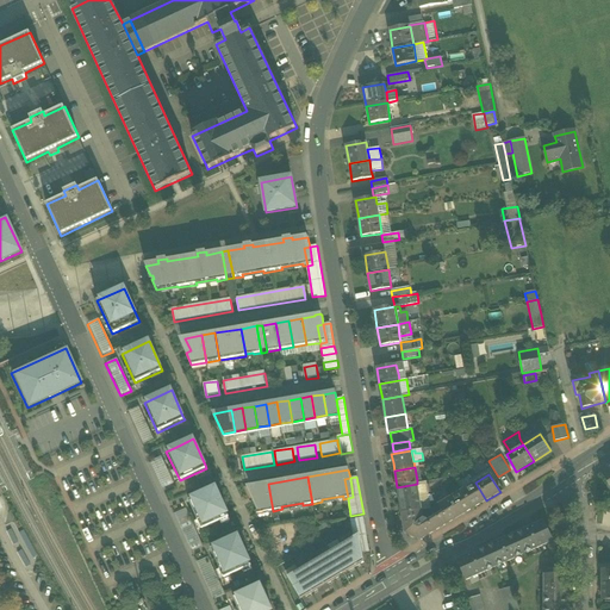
[(473,508),(486,500),(475,483),(462,490),(473,508)]
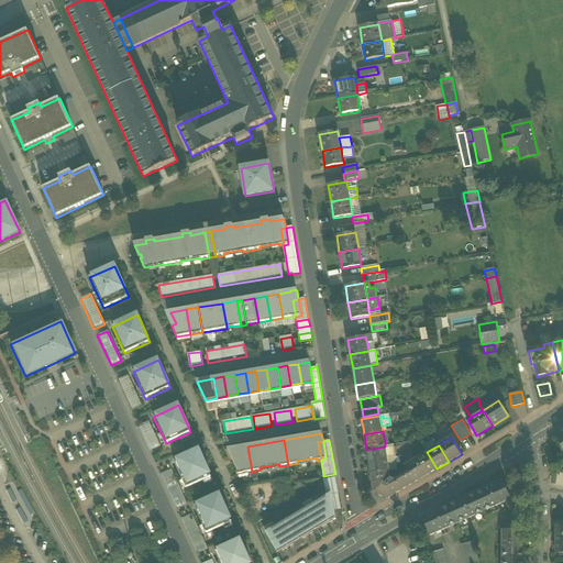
[(243,473),(252,472),(247,446),(231,449),(236,462),(233,463),(238,472),(243,471),(243,473)]
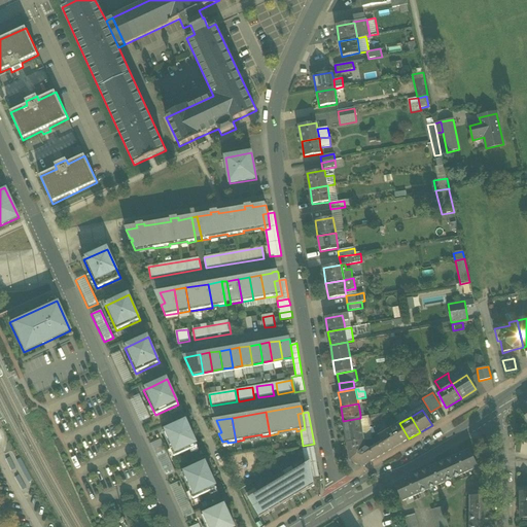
[(345,430),(362,427),(360,420),(360,418),(343,421),(345,430)]
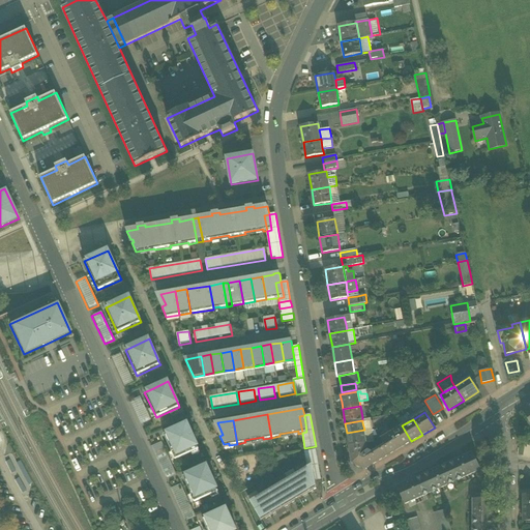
[(164,435),(175,460),(199,449),(198,446),(187,423),(167,433),(167,434),(164,435)]
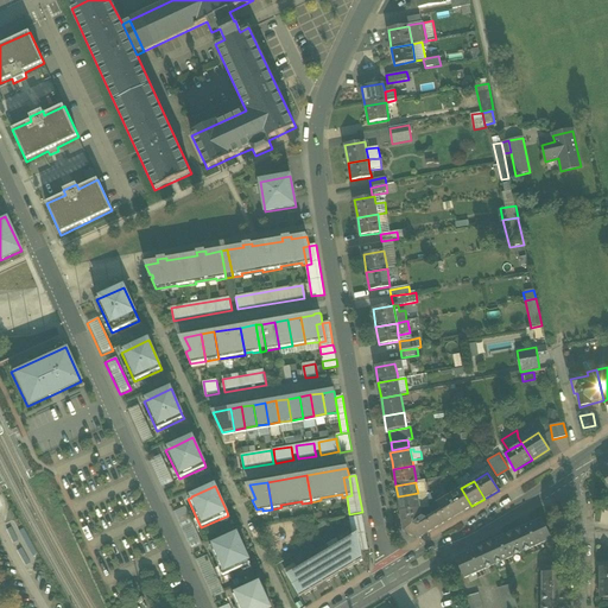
[(458,514),(472,506),(461,488),(448,496),(458,514)]
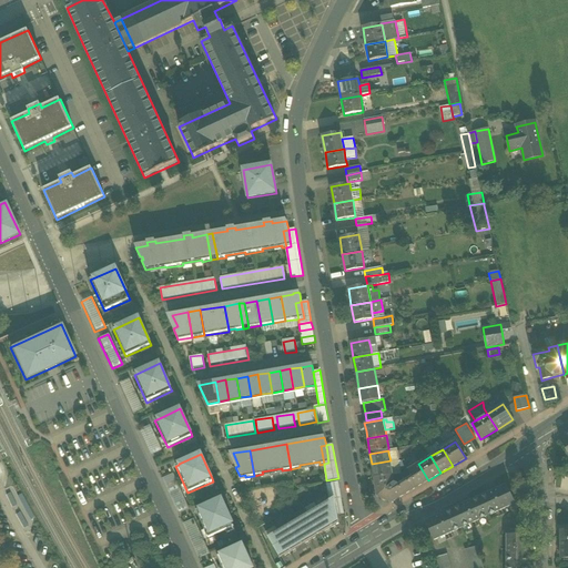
[(397,459),(391,460),(392,472),(399,470),(397,459)]
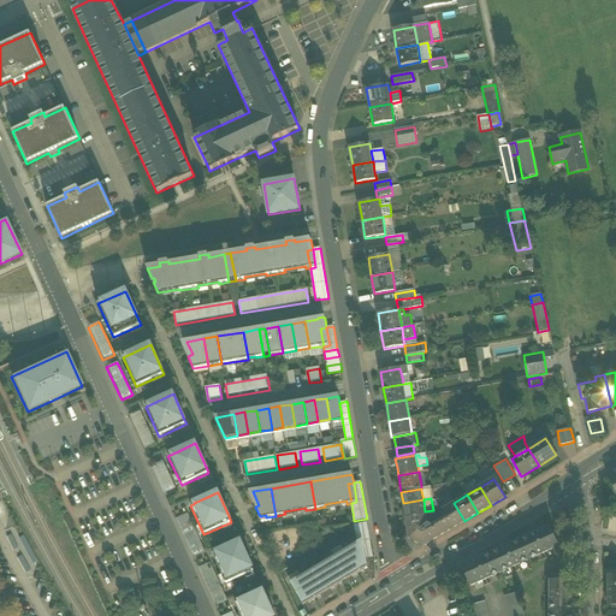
[(426,515),(425,511),(424,499),(403,503),(406,519),(426,515)]
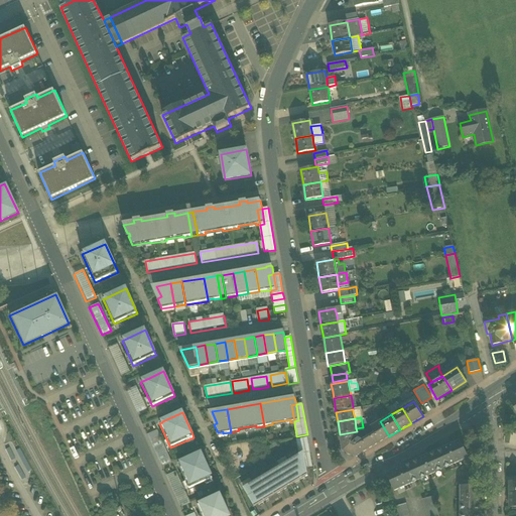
[(374,445),(389,436),(380,421),(370,427),(374,433),(369,437),(374,445)]
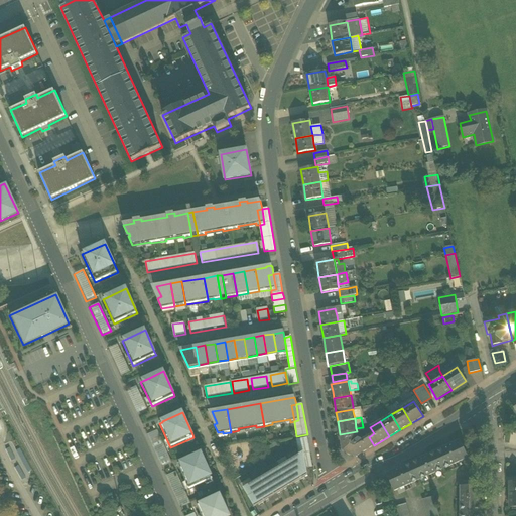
[(355,457),(374,445),(369,437),(363,440),(358,438),(357,431),(340,434),(343,450),(355,457)]
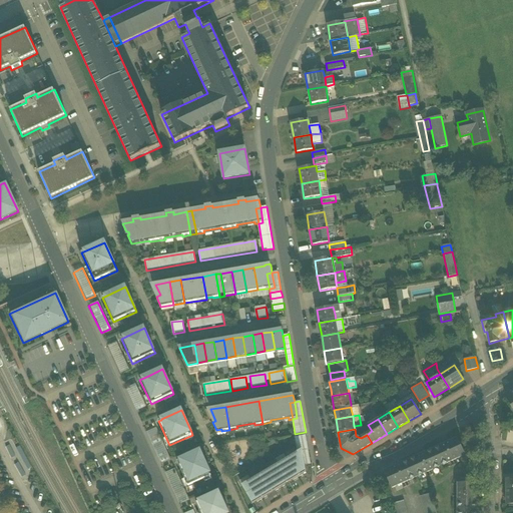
[(295,437),(298,453),(302,451),(305,466),(311,465),(306,435),(295,437)]
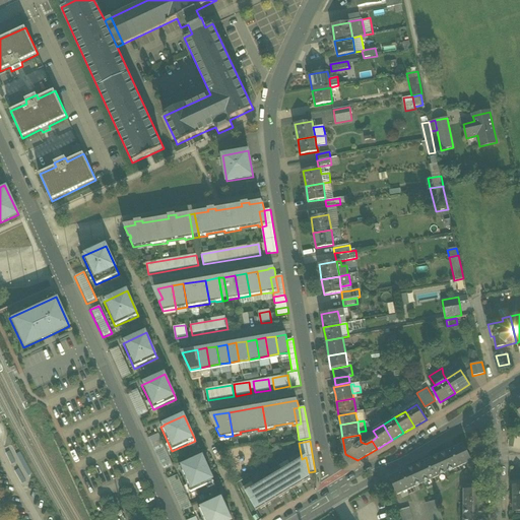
[(463,444),(451,450),(459,466),(471,461),(463,444)]
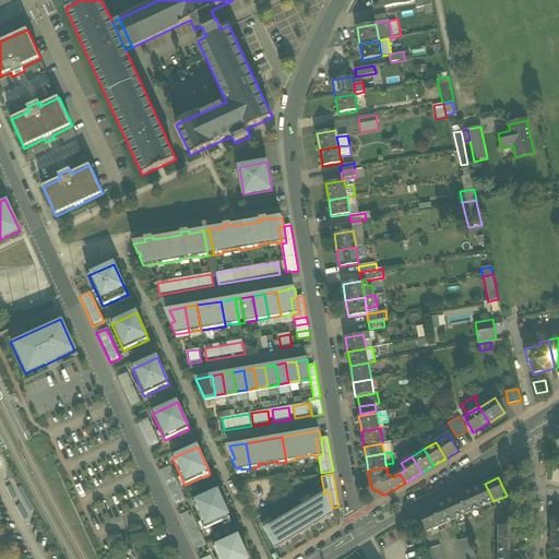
[(480,508),(494,501),(485,484),(472,489),(480,508)]
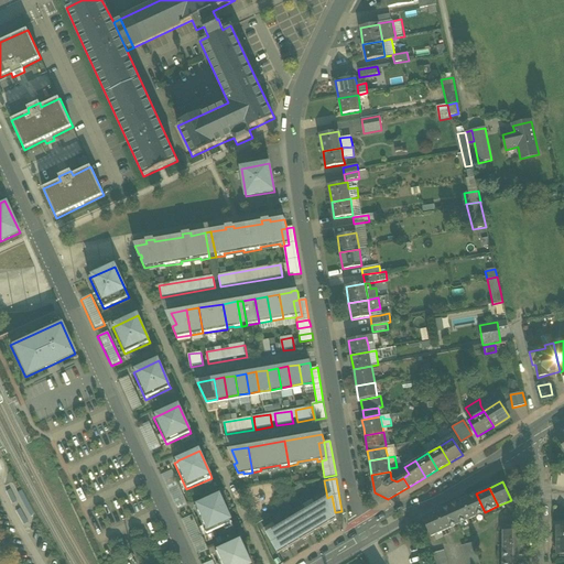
[(472,518),(485,512),(476,494),(463,500),(472,518)]
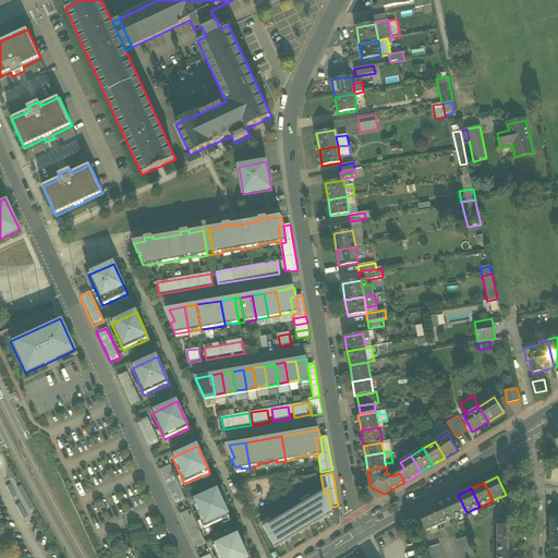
[(193,502),(205,529),(230,518),(218,490),(193,502)]
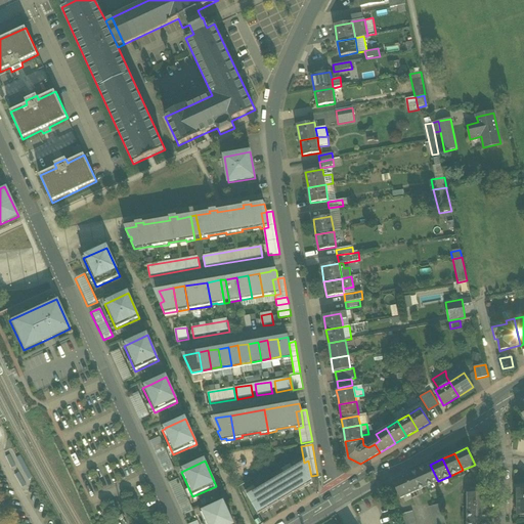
[(295,468),(294,469),(305,488),(310,485),(309,484),(312,482),(311,476),(308,461),(304,463),(295,468)]
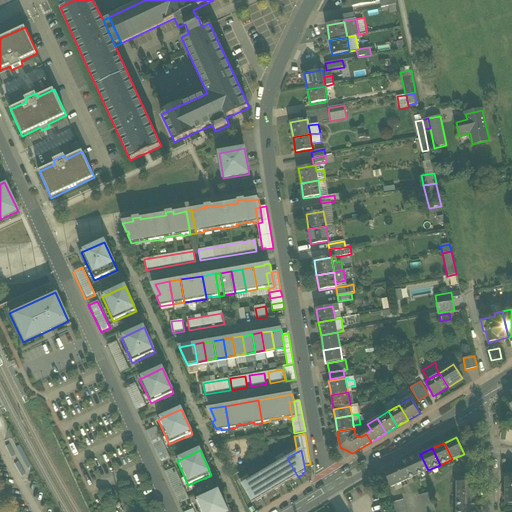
[(416,476),(428,470),(420,454),(408,459),(416,476)]
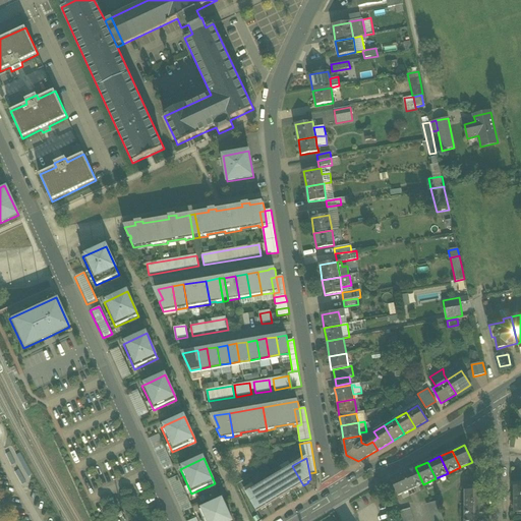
[(298,488),(303,485),(292,466),(290,467),(284,471),(283,471),(293,489),(297,487),(298,488)]
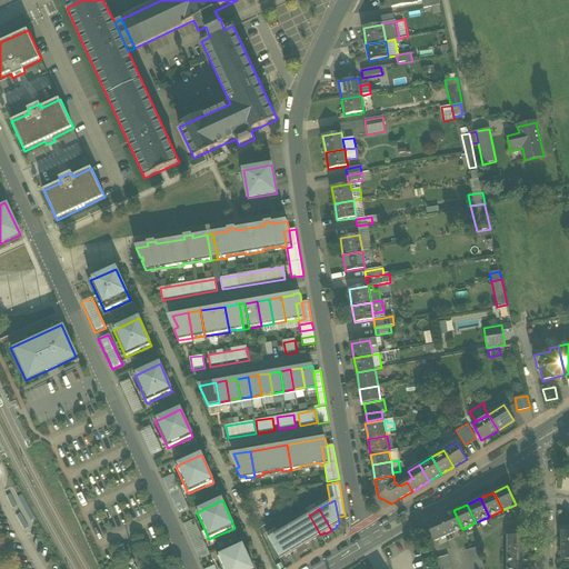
[(449,535),(462,529),(453,510),(440,517),(449,535)]
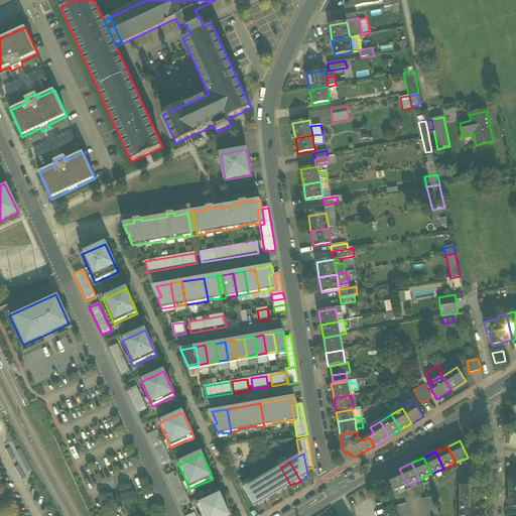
[(286,488),(290,485),(280,467),(278,468),(278,469),(272,472),(271,473),(282,492),(287,488),(286,488)]
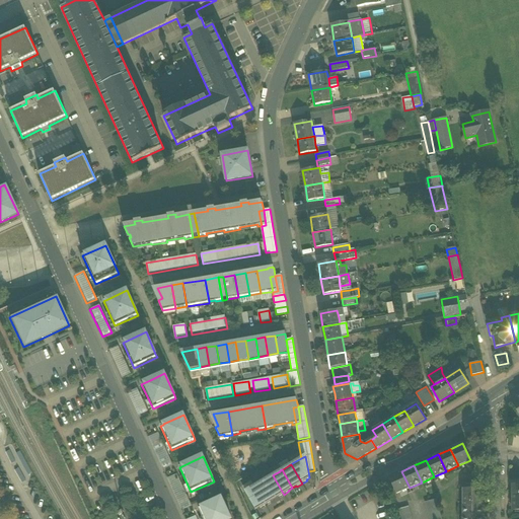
[(396,494),(410,488),(401,471),(388,476),(396,494)]
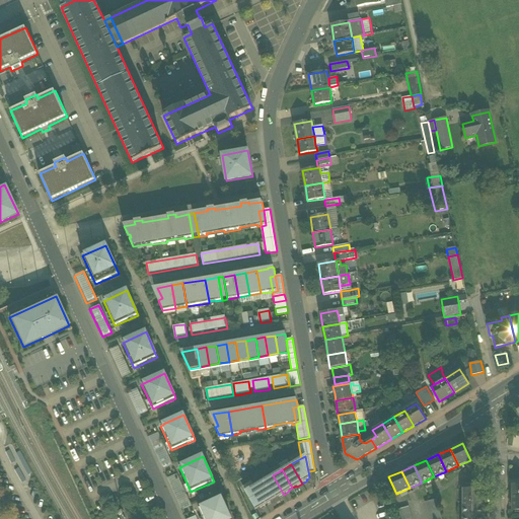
[(279,498),(284,495),(273,475),(271,476),(265,480),(265,479),(264,480),(274,499),(278,497),(279,498)]
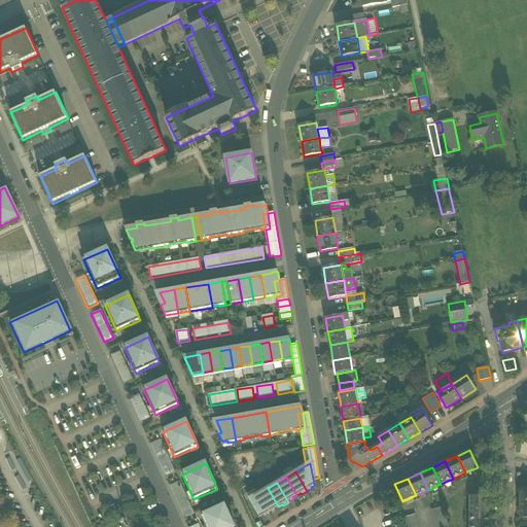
[(275,508),(278,506),(268,488),(266,489),(259,493),(258,494),(270,513),(275,510),(275,508)]
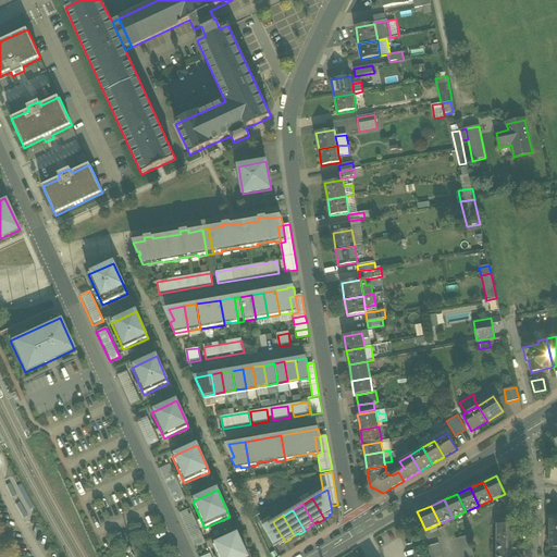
[(280,545),(285,542),(273,522),(271,522),(271,523),(263,528),(268,536),(274,547),(279,544),(280,545)]
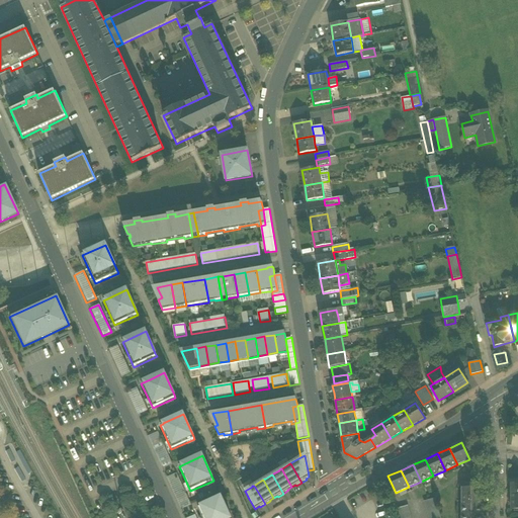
[(461,489),(461,501),(481,501),(481,489),(461,489)]
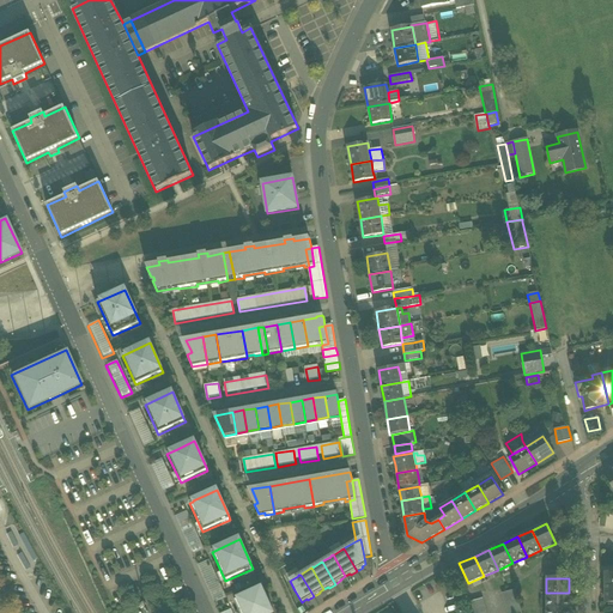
[(235,601),(240,612),(272,612),(261,588),(235,601)]
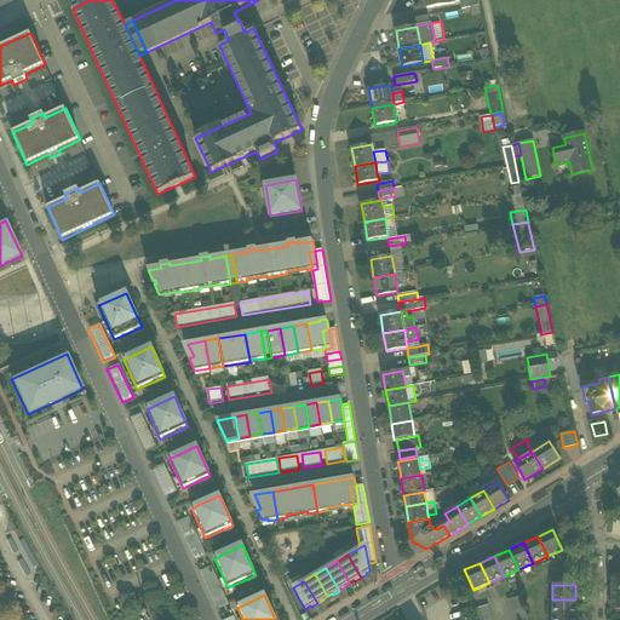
[(505,601),(510,619),(527,619),(527,616),(522,600),(521,596),(505,601)]
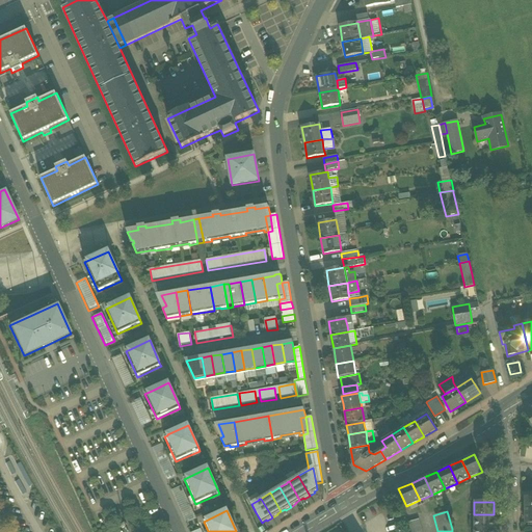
[(474,514),(474,529),(494,528),(494,514),(474,514)]
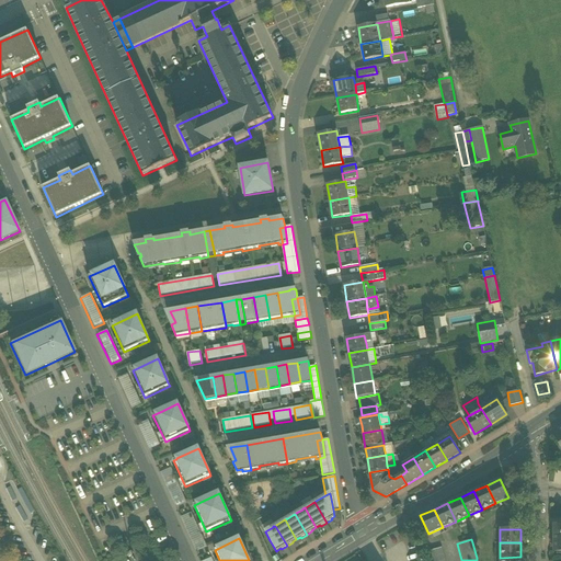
[(428,551),(431,560),(444,560),(442,548),(428,551)]
